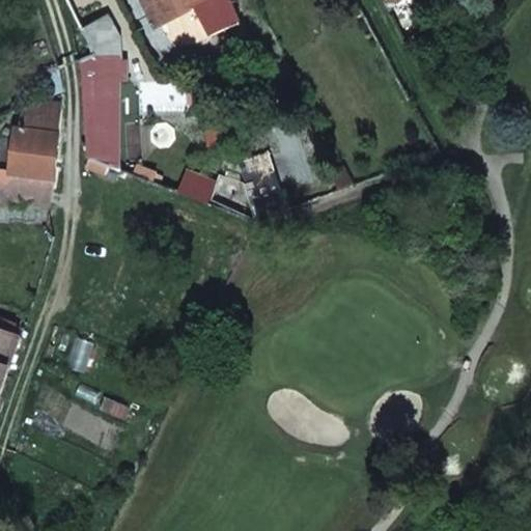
[(187,0),(144,0),(157,25),(193,8),(192,5),(190,6),(187,0)]
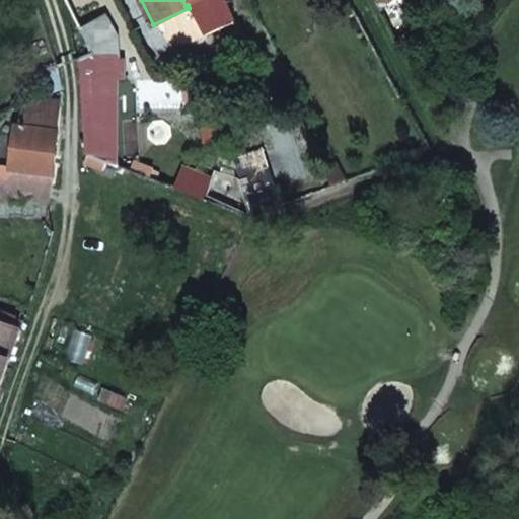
[(82,57),(88,153),(93,156),(114,164),(108,78),(117,78),(115,61),(114,61),(114,40),(103,19),(80,31),(90,53),(82,57)]
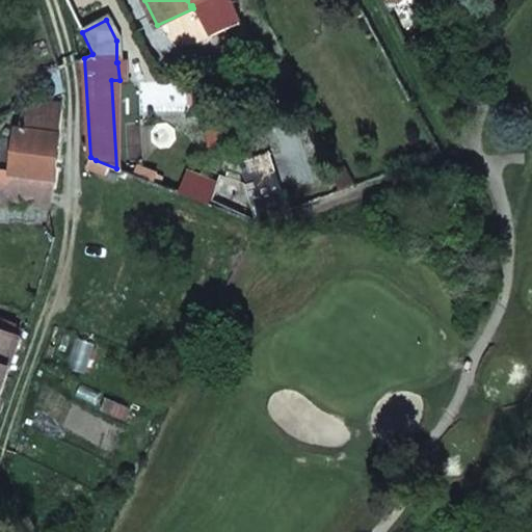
[(21,129),(58,134),(60,112),(25,108),(21,129)]
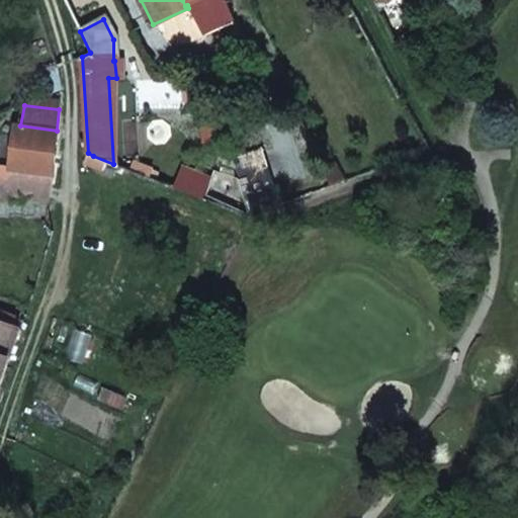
[(11,167),(54,172),(59,131),(57,131),(15,125),(11,167)]
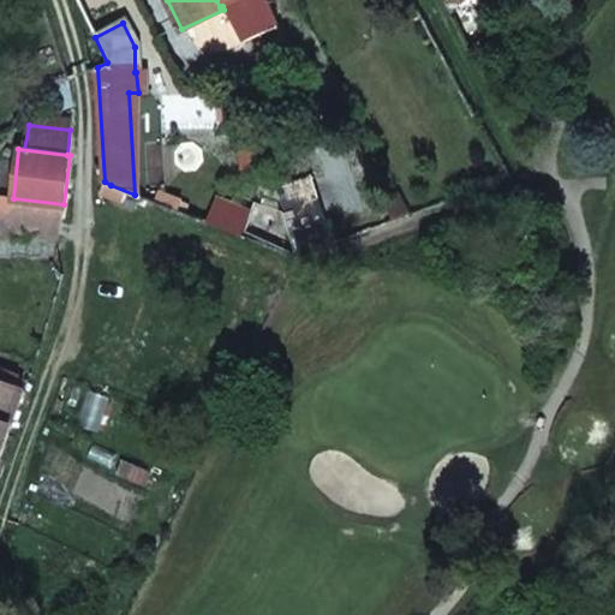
[(13,198),(0,196),(0,230),(58,237),(64,204),(13,198)]
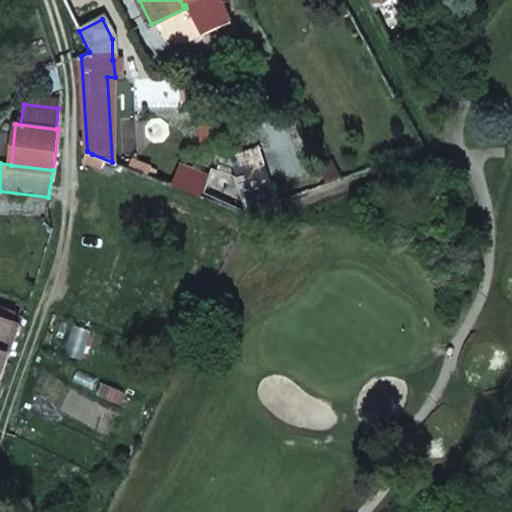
[(0,381),(20,324),(0,317),(0,381)]
